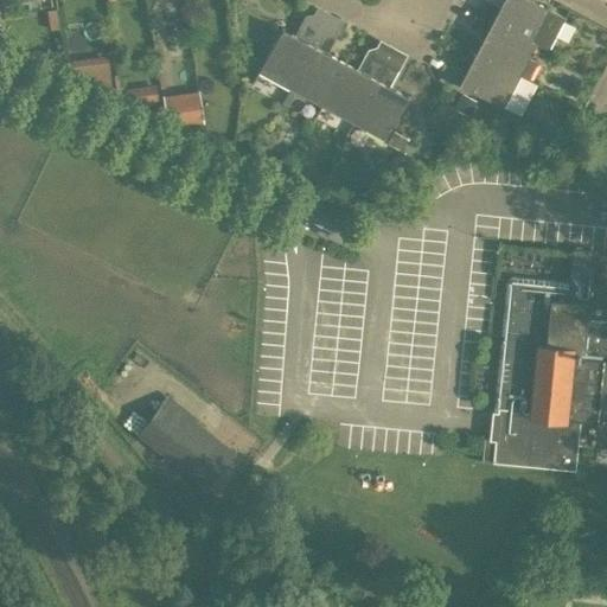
[(486,0),(485,0),(479,13),(538,45),(549,50),(566,19),(530,0),(504,0),(500,7),(486,0)]
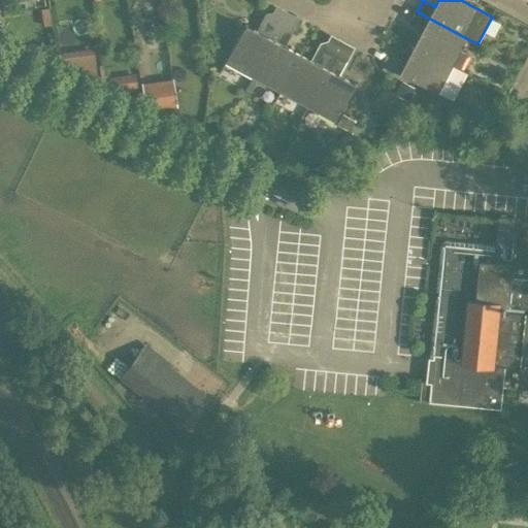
[(415,45),(453,66),(459,69),(467,55),(461,52),(468,39),(417,11),(410,23),(423,30),(415,45)]
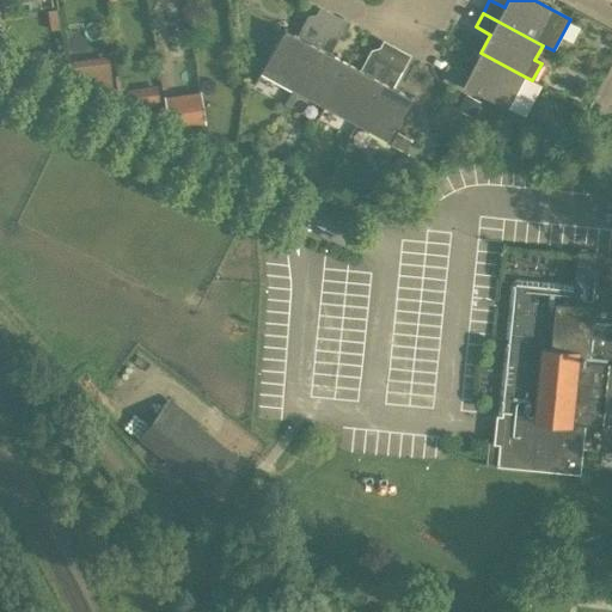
[(259,72),(291,89),(322,31),(310,24),(301,40),(283,29),(259,72)]
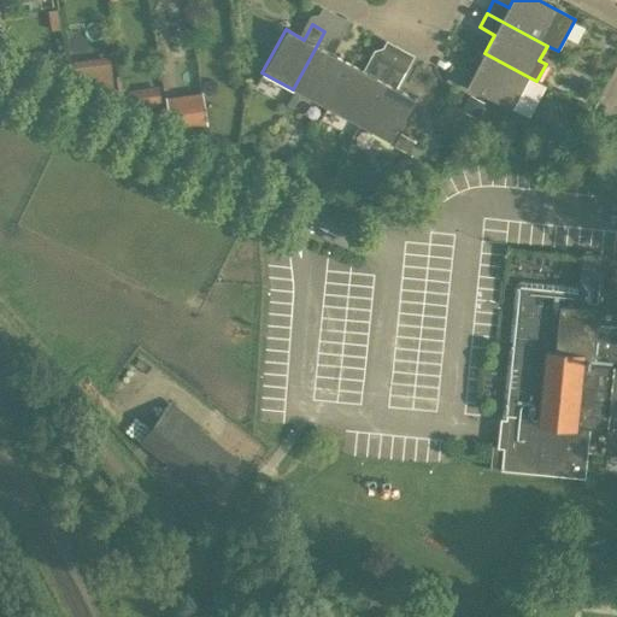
[(293,89),(327,107),(350,64),(330,54),(339,39),(324,31),(293,89)]
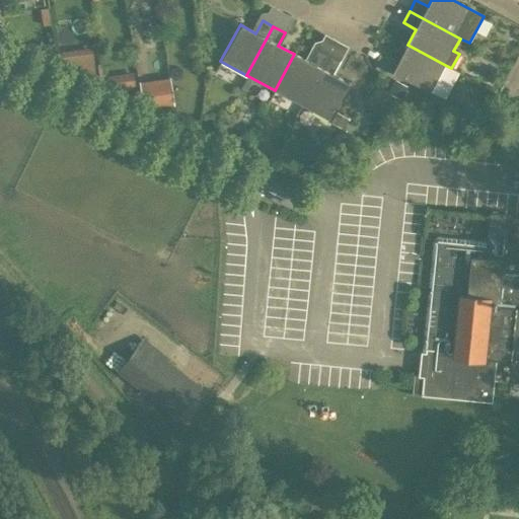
[(445,65),(408,45),(399,61),(386,54),(380,65),(393,72),(431,92),(445,65)]
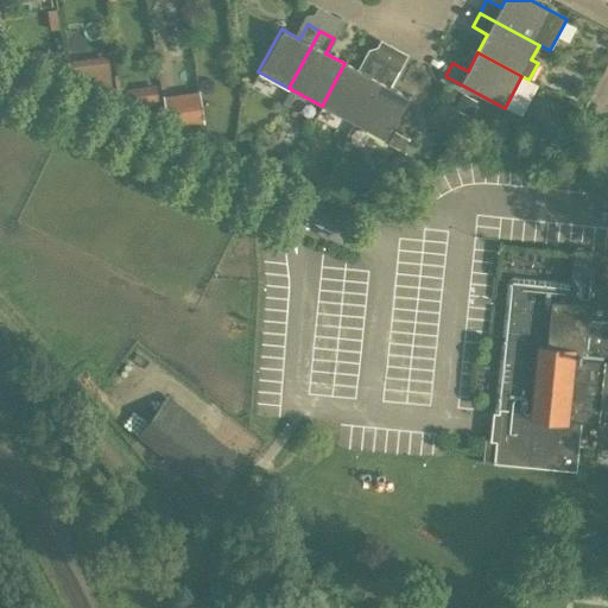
[(71,59),(73,82),(92,80),(93,89),(111,87),(108,56),(71,59)]
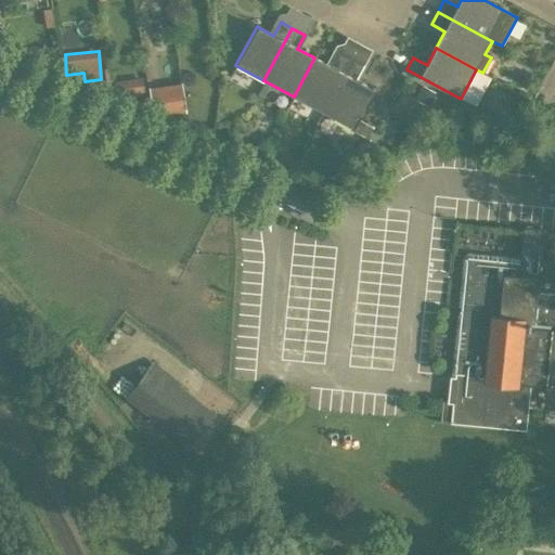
[(294,97),(321,112),(350,59),(338,53),(331,66),(314,57),(294,97)]
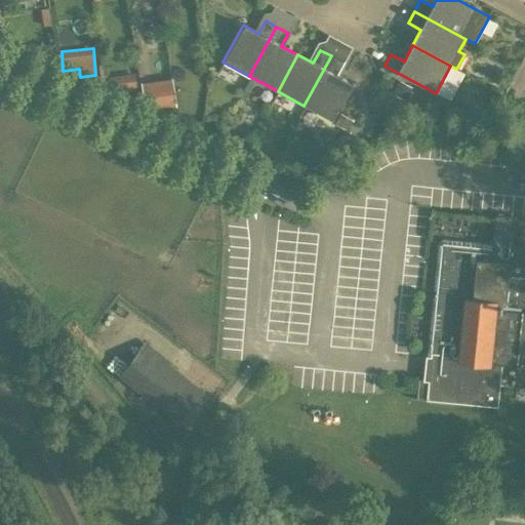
[(331,55),(304,106),(332,121),(352,84),(335,75),(344,63),(331,55)]
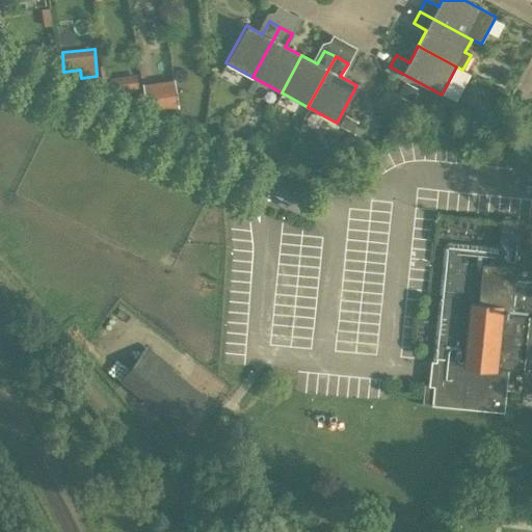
[(178,108),(175,80),(141,83),(144,111),(178,108)]
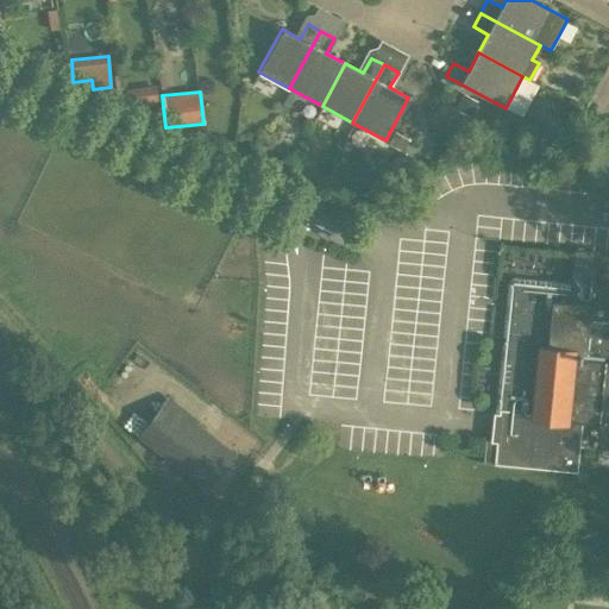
[(508,283),(495,410),(493,441),(497,441),(496,463),(578,470),(583,421),(608,422),(608,286),(594,286),(597,253),(576,251),(572,284),(513,280),(508,283)]
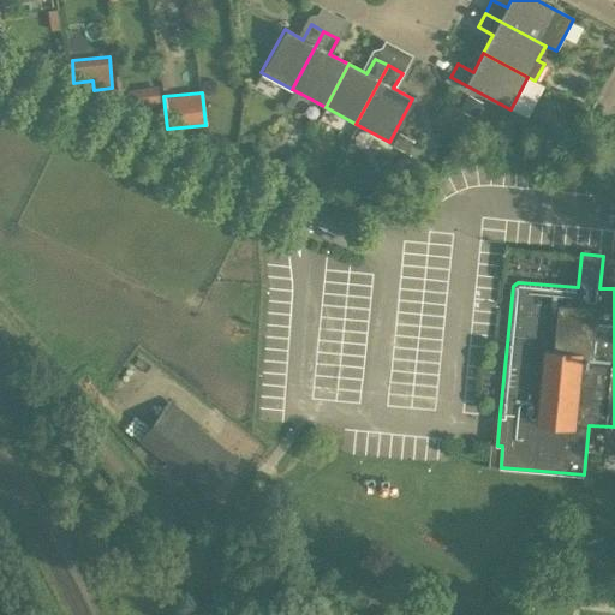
[(147,439),(207,488),(224,466),(178,430),(186,419),(169,407),(147,439)]
